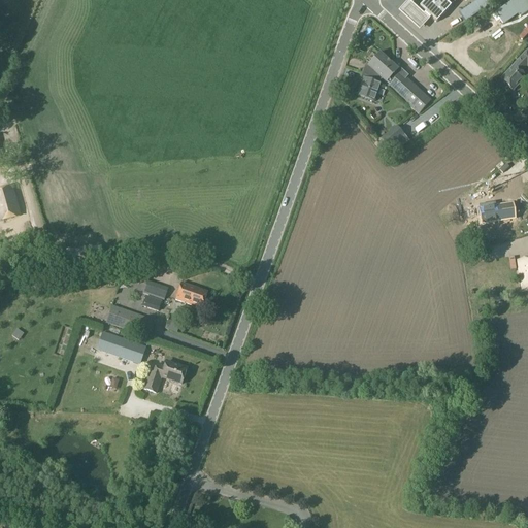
[(457,0),(425,0),(419,7),(436,23),(451,6),(442,0),(449,0),(454,4),(457,0)]
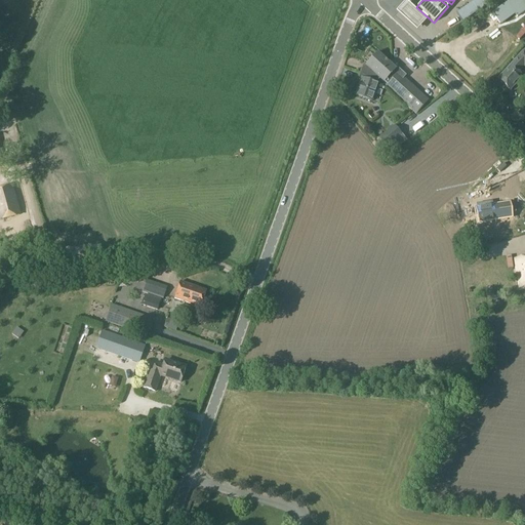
[(473,0),(452,14),(458,23),(491,0),(473,0)]
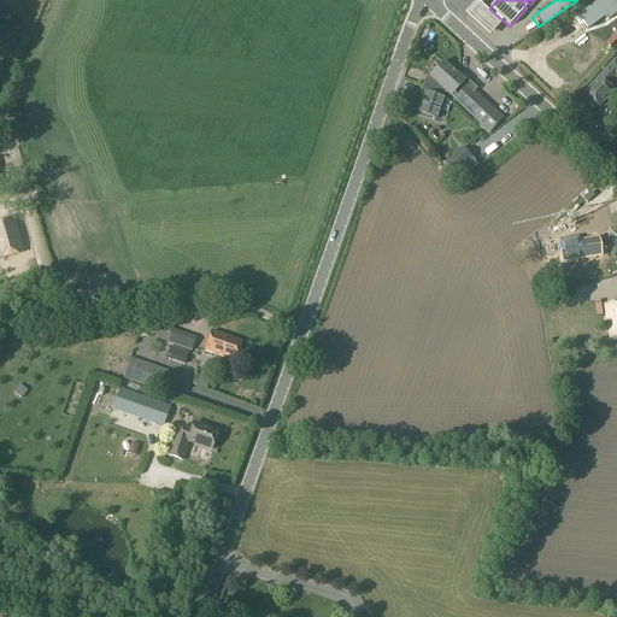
[(616,0),(598,0),(577,15),(588,29),(605,17),(607,19),(616,12),(616,0)]
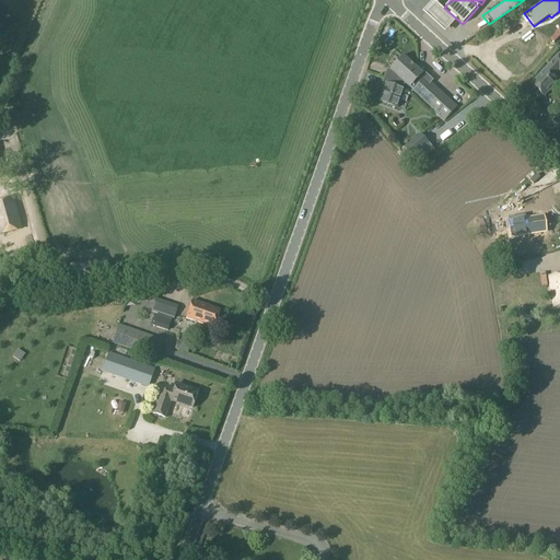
[(540,42),(525,59),(533,67),(548,49),(540,42)]
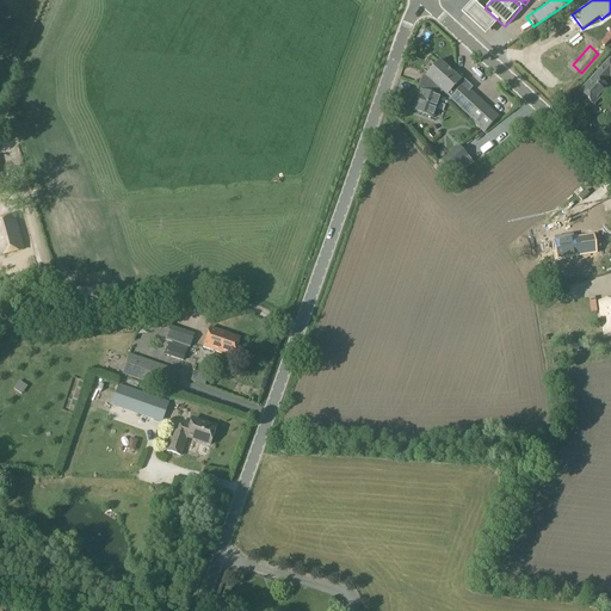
[(594,78),(580,93),(593,105),(608,90),(603,86),(609,79),(610,80),(610,59),(609,60),(593,76),(594,78)]
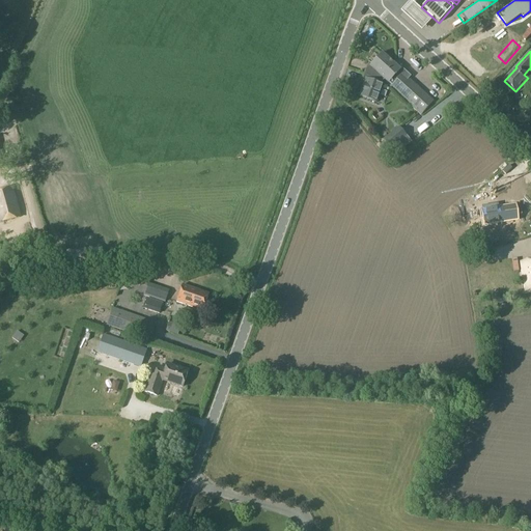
[(370,68),(384,80),(388,84),(389,83),(391,86),(390,87),(393,90),(390,94),(397,101),(400,96),(421,115),(434,101),(402,74),(399,71),(382,55),(372,65),(370,68)]
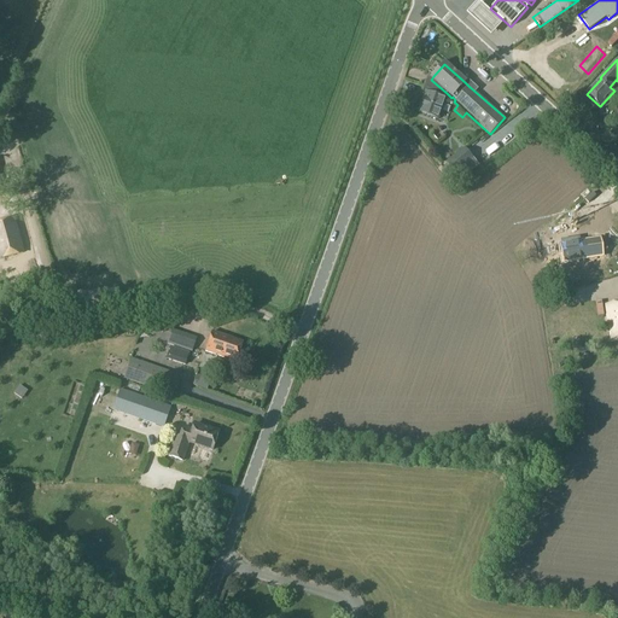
[(571,82),(564,91),(569,95),(584,77),(576,69),(567,77),(571,82)]
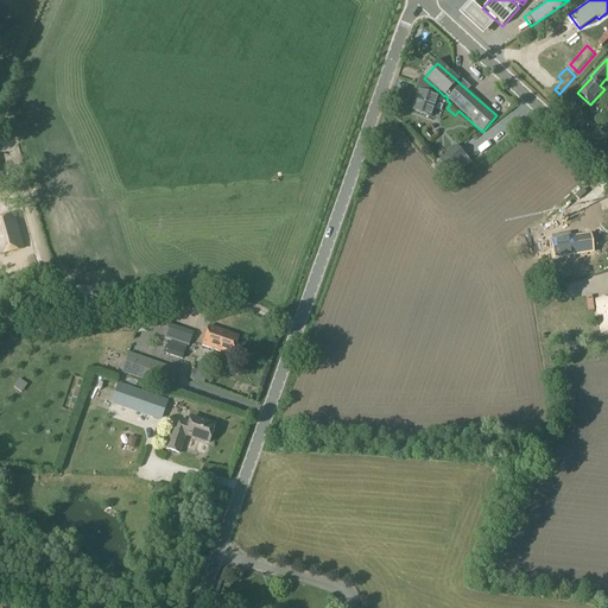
[(437,97),(439,92),(424,78),(419,92),(437,97)]
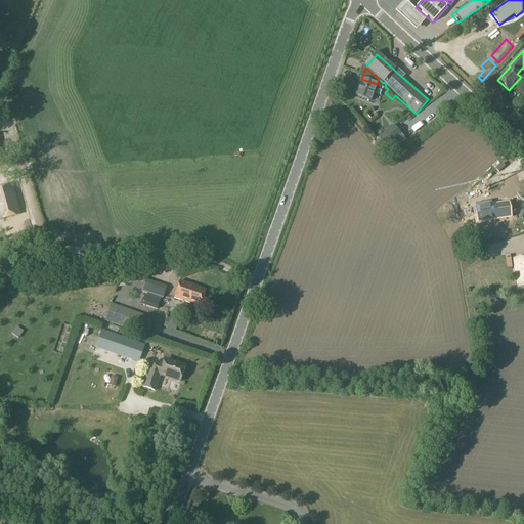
[(377,84),(361,79),(360,79),(355,95),(372,101),(378,84),(377,84)]
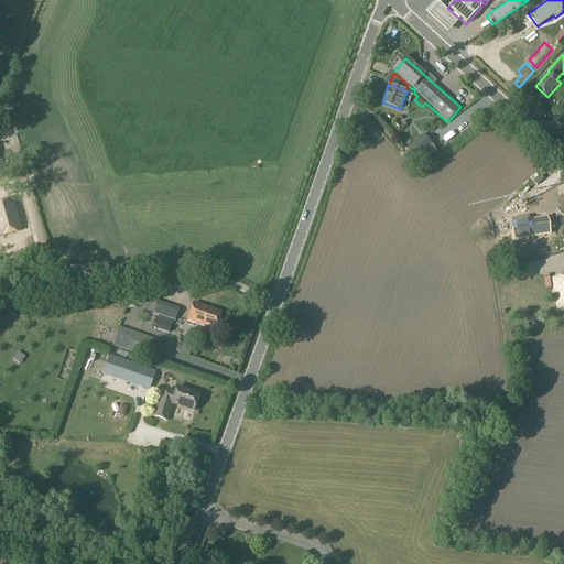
[(414,160),(432,145),(424,136),(407,149),(414,160)]
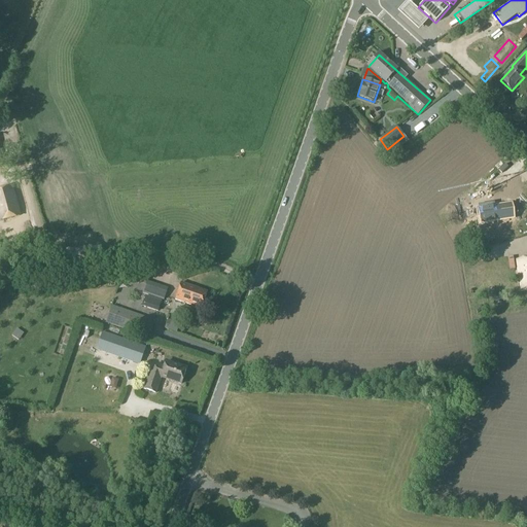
[(408,138),(416,131),(413,128),(405,135),(408,138)]
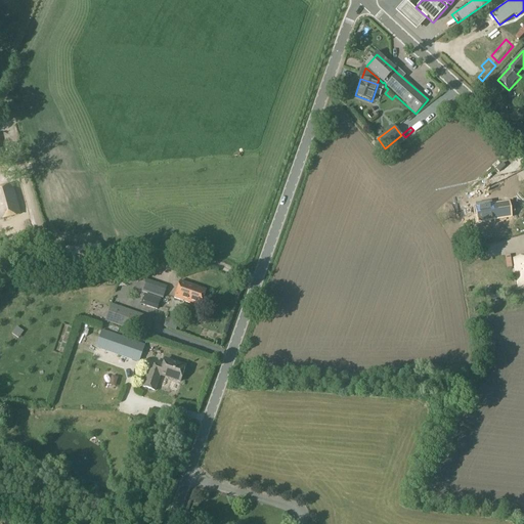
[(0,220),(20,215),(11,184),(0,187),(0,220)]
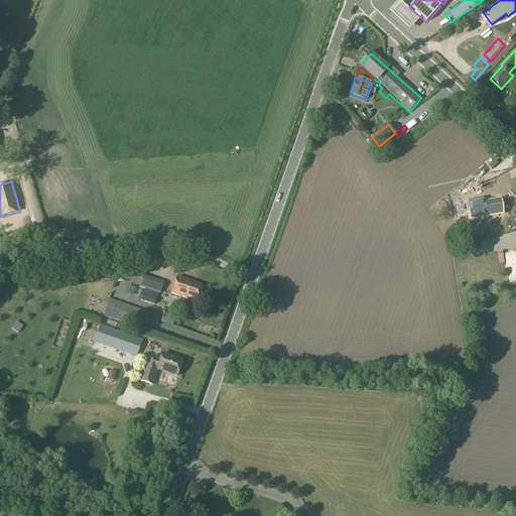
[(487,203),(468,206),(471,221),(484,219),(484,220),(489,219),(489,216),(504,213),(503,203),(487,205),(487,203)]
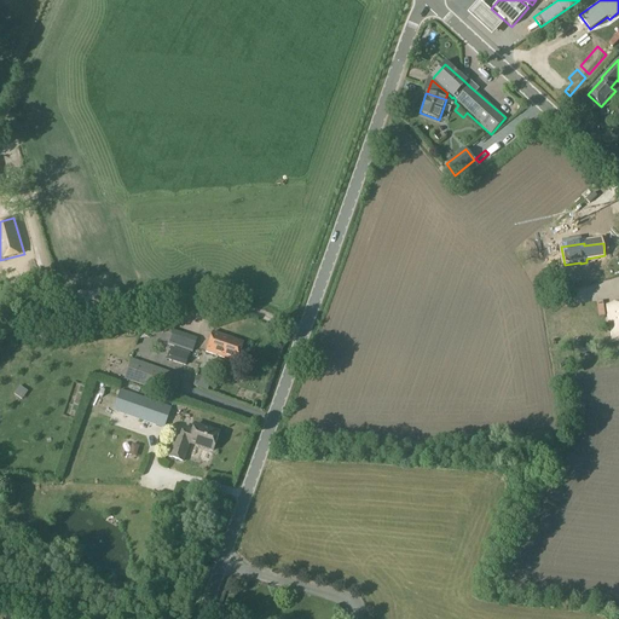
[(588,317),(595,313),(589,302),(583,306),(588,317)]
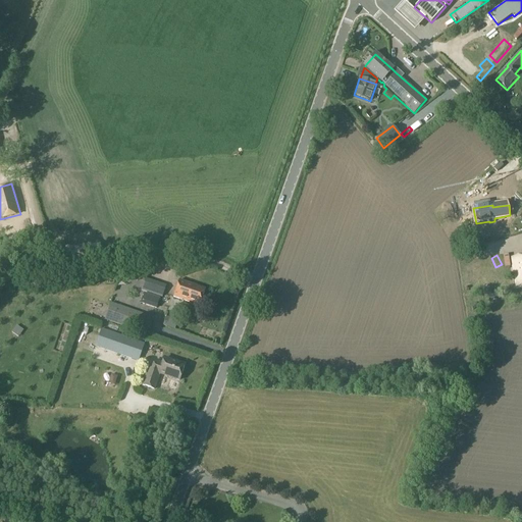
[(516,286),(521,284),(521,256),(511,258),(516,286)]
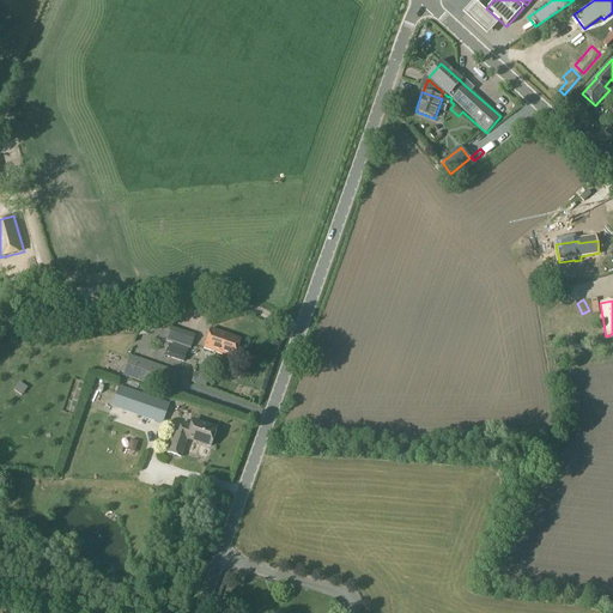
[(174,344),(178,329),(170,327),(165,341),(174,344)]
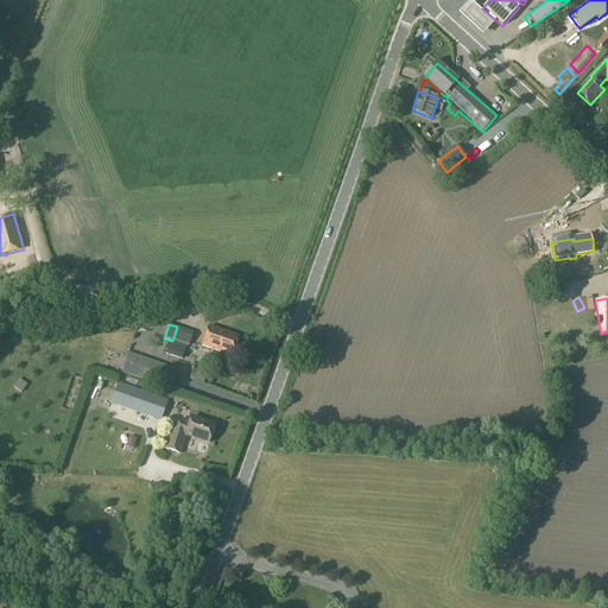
[(202,346),(214,350),(232,356),(239,337),(216,329),(209,327),(202,346)]
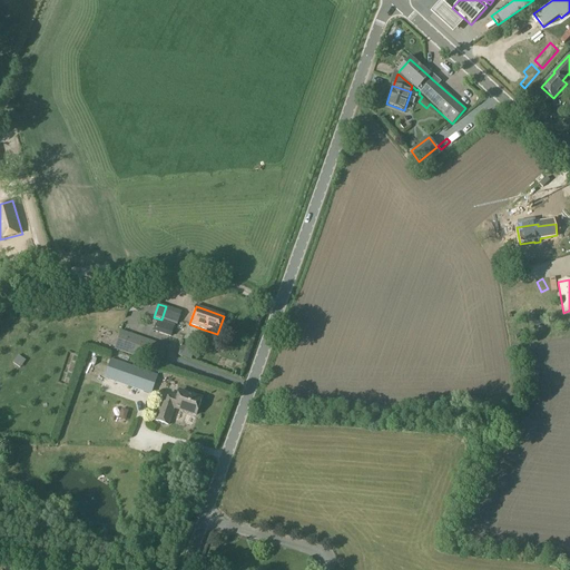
[(170,336),(174,325),(157,320),(154,331),(170,336)]
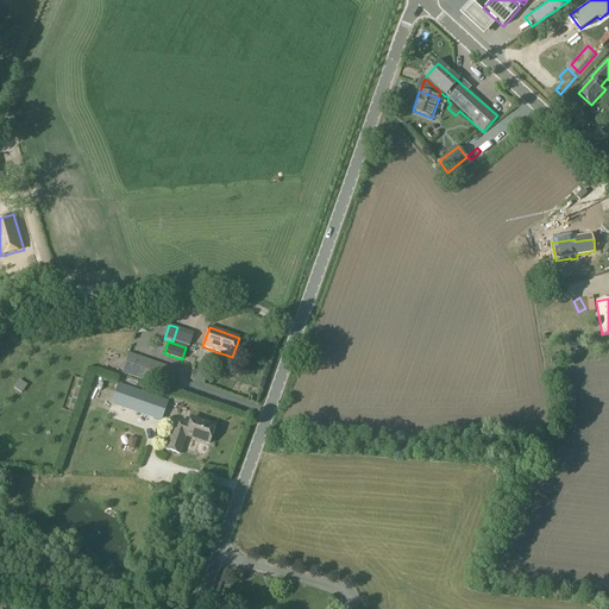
[(171,390),(179,370),(129,353),(121,374),(171,390)]
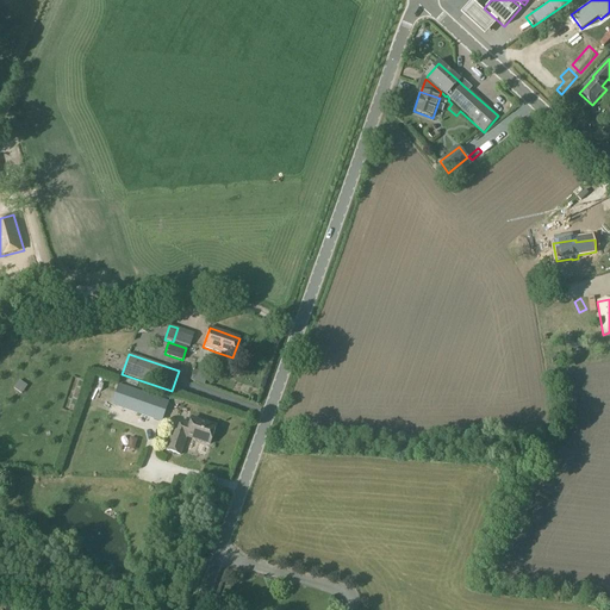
[(161,422),(168,402),(118,384),(111,405),(161,422)]
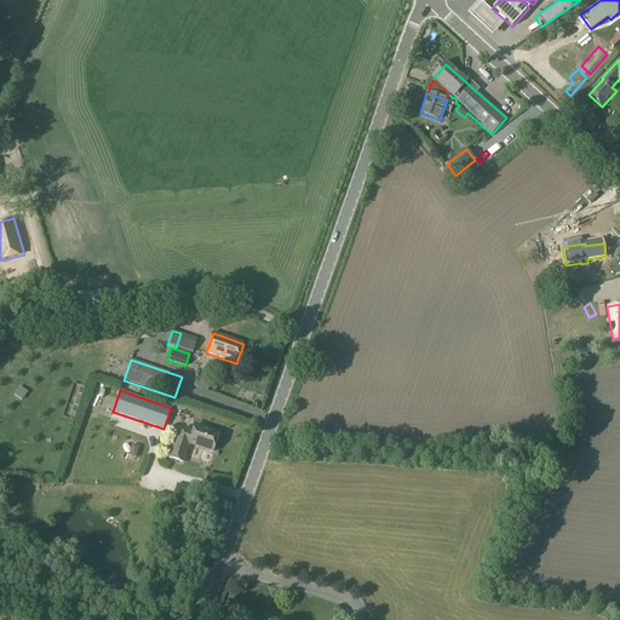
[(183,463),(189,445),(212,452),(218,435),(195,426),(191,436),(183,434),(181,440),(176,438),(170,458),(183,463)]
